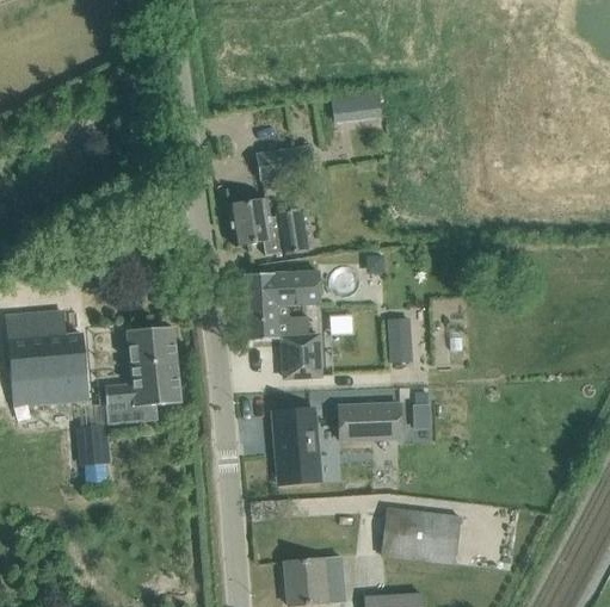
[(351,95),(332,98),(334,117),(353,115),(351,95)]
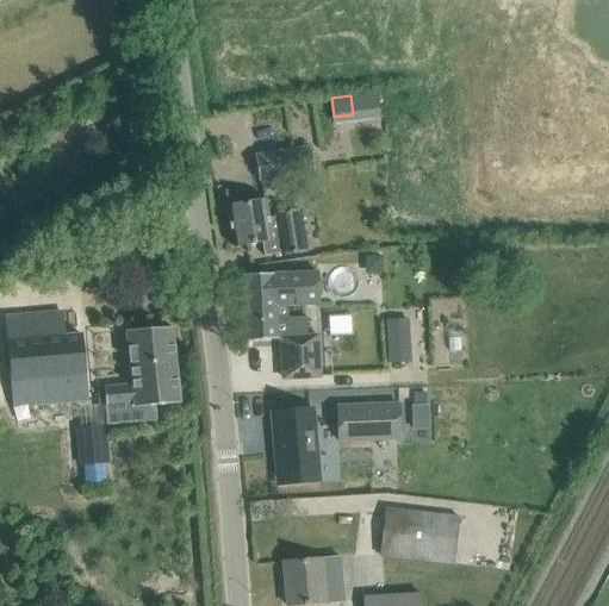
[(258,152),(261,176),(312,169),(309,145),(258,152)]
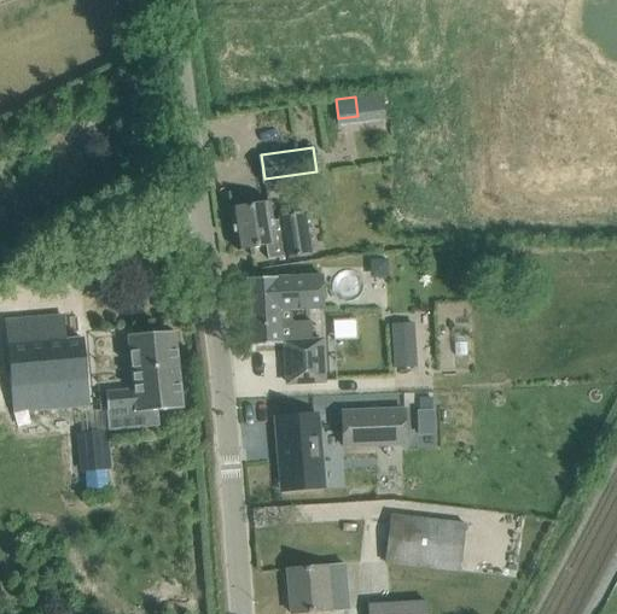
[(231,205),(234,222),(238,246),(266,241),(268,256),(285,253),(286,256),(312,251),(306,210),(279,214),(280,217),(273,217),(269,199),(231,205)]
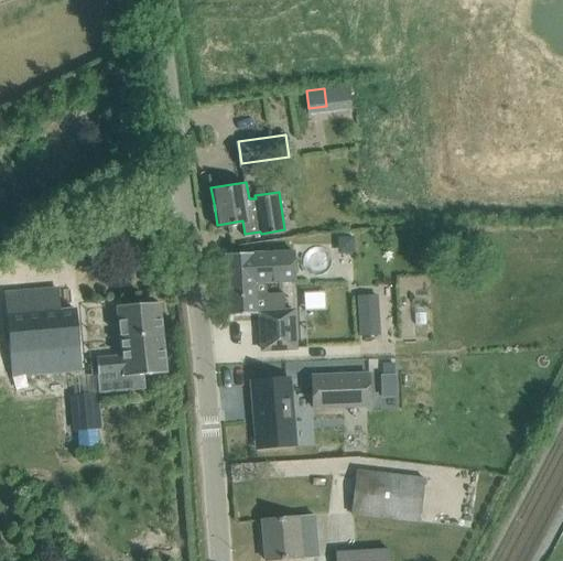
[(354,229),(340,230),(340,252),(354,251),(354,249),(354,239),(354,229)]
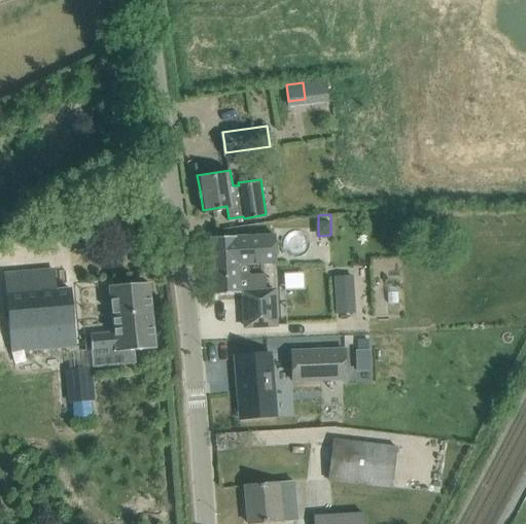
[(245,324),(276,322),(275,284),(264,285),(263,268),(251,268),(250,257),(272,256),(271,232),(211,235),(214,291),(244,290),(245,324)]
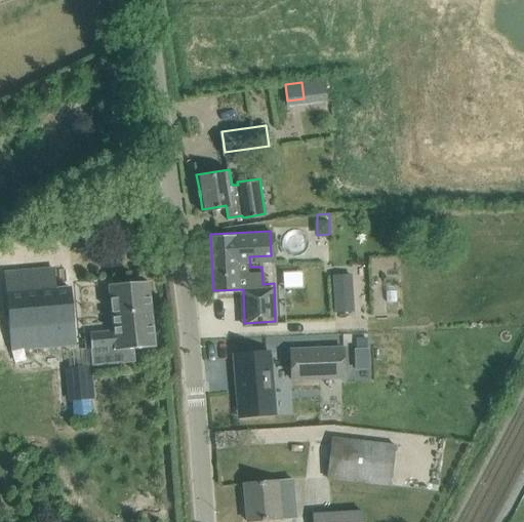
[(13,348),(75,342),(70,285),(57,286),(56,266),(6,270),(13,348)]
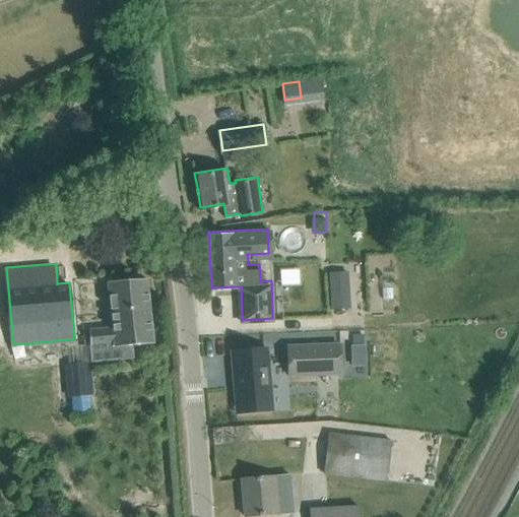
[(353,305),(352,267),(333,268),(335,306),(353,305)]
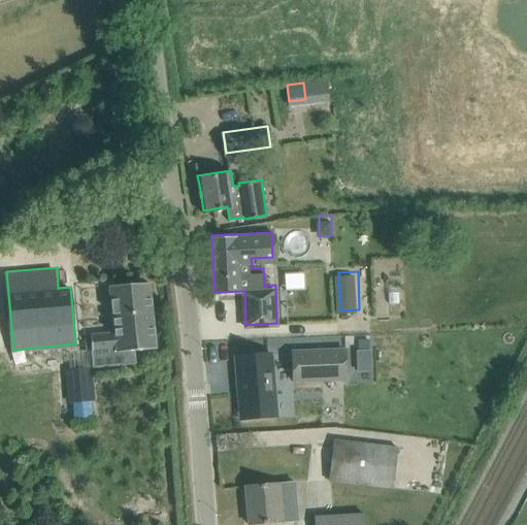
[(112,303),(116,331),(91,333),(94,364),(119,362),(118,350),(157,347),(150,281),(96,286),(97,304),(112,303)]
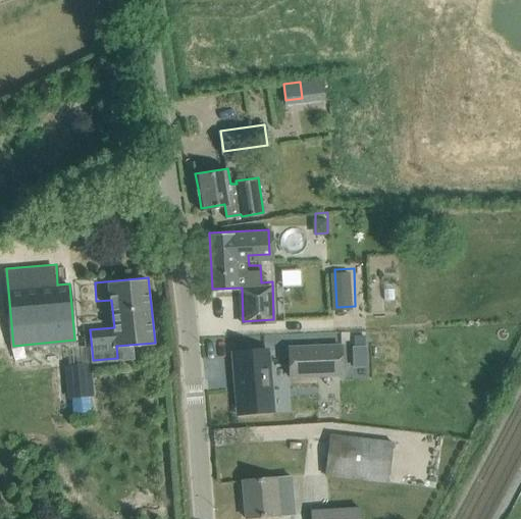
[(353,343),(354,364),(366,363),(365,332),(355,333),(355,343),(353,343)]
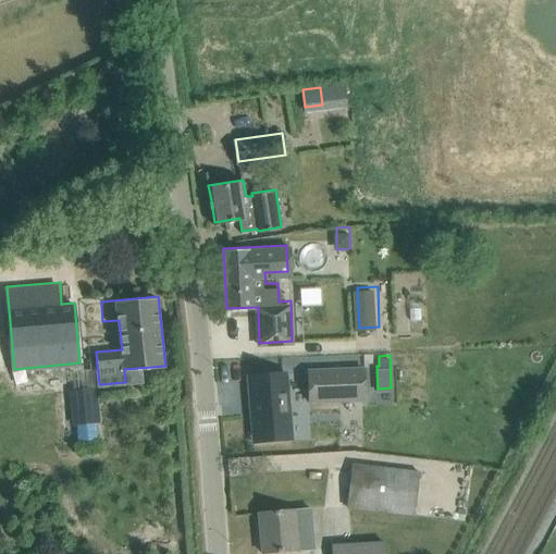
[(309,369),(310,399),(366,397),(365,367),(309,369)]
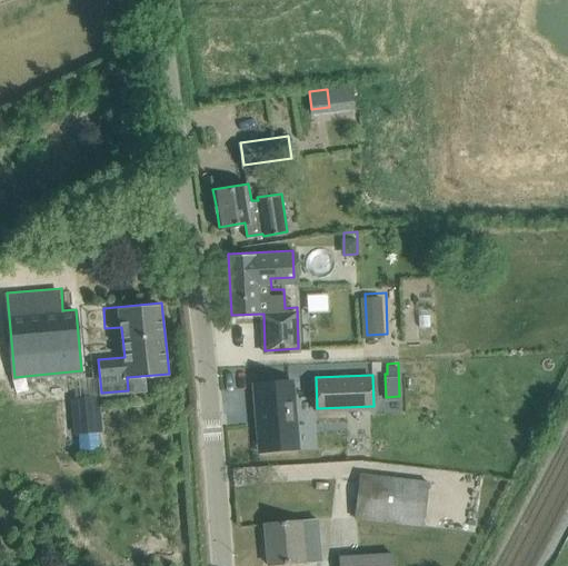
[(294,380),(256,383),(260,449),(299,446),(294,380)]
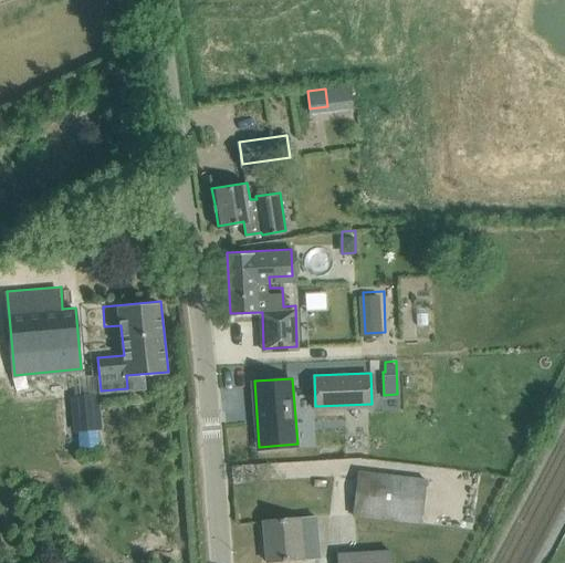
[(97,391),(66,396),(76,452),(106,447),(97,391)]
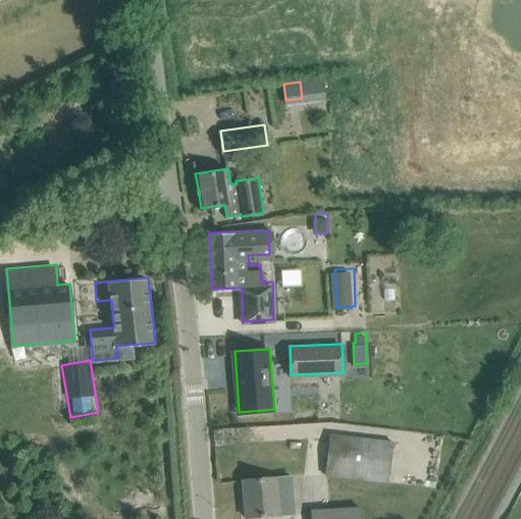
[(330,432),(325,472),(388,480),(394,440),(330,432)]
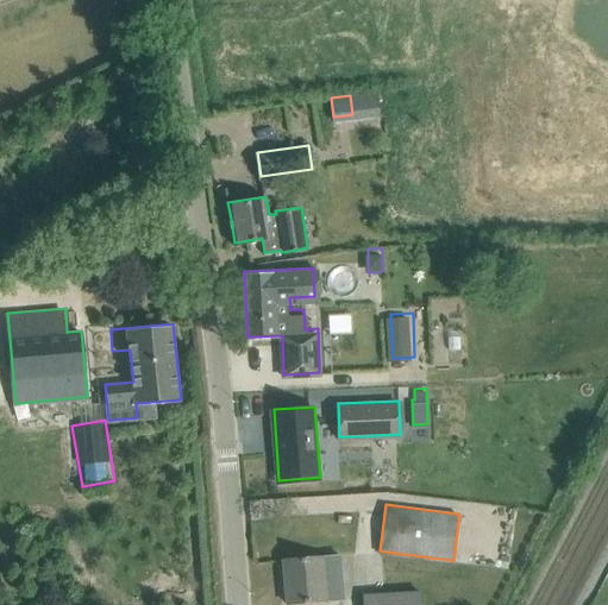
[(321,555),(283,558),(288,602),(345,597),(343,579),(324,580),(321,555)]
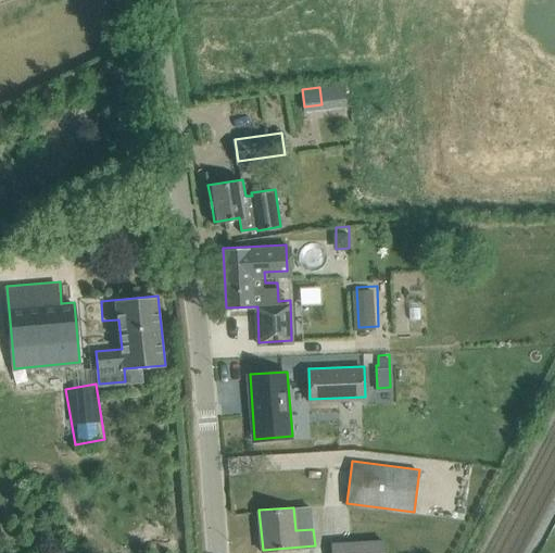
[(336,552),(387,552),(387,540),(356,541),(336,542),(336,552)]
